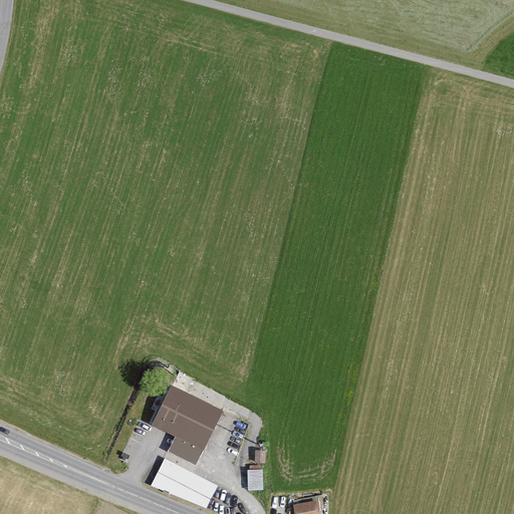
[(223,410),(172,384),(153,424),(177,436),(170,451),(197,464),(223,410)]
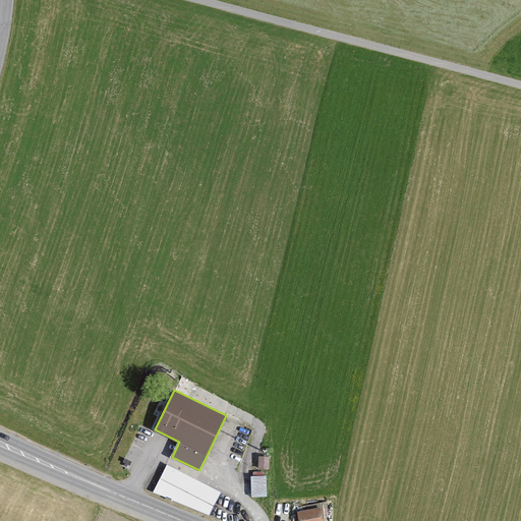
[(268,459),(258,459),(258,470),(269,470),(268,459)]
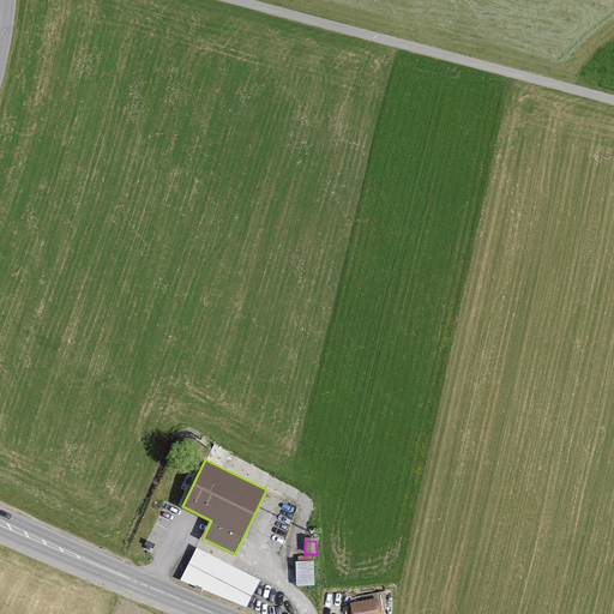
[(178,582),(245,608),(258,582),(194,549),(178,582)]
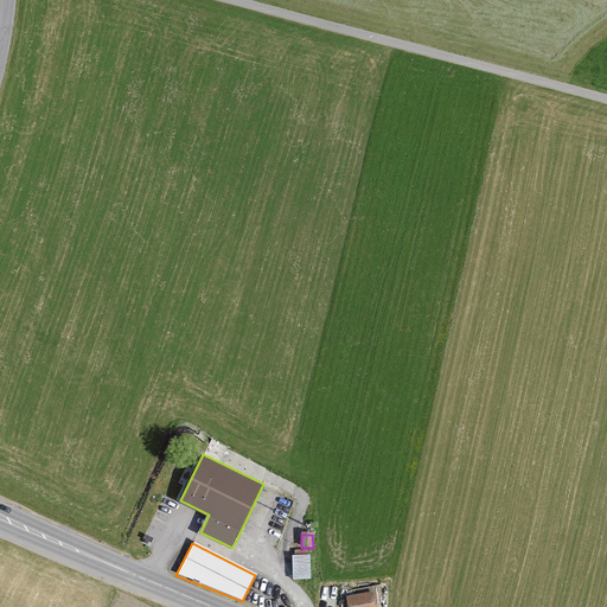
[(291,580),(310,580),(310,556),(291,556),(291,580)]
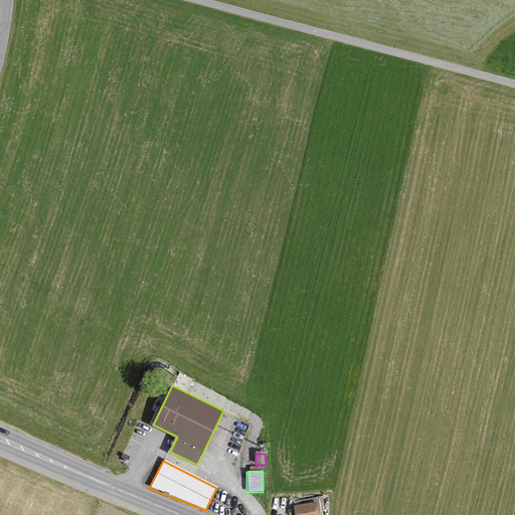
[(315,514),(314,504),(293,507),(294,514),(315,514)]
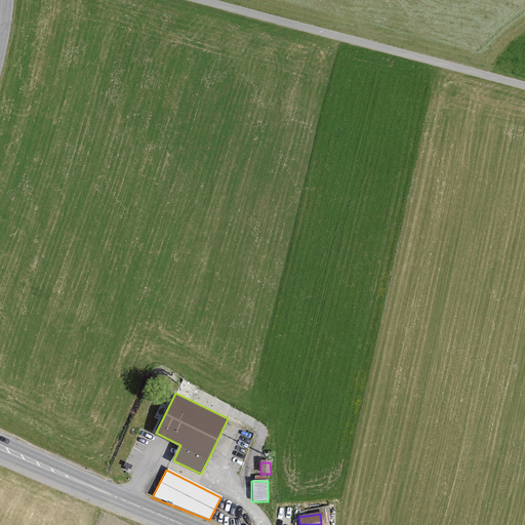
All buildings are outlined.
